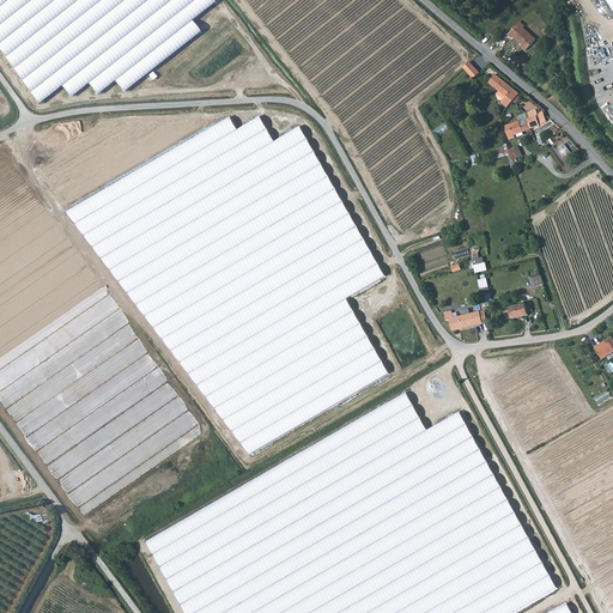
[(213,1),(212,0),(0,0),(0,52),(36,103),(60,84),(70,96),(87,82),(96,92),(114,79),(122,91),(198,32),(189,22),(213,1)]
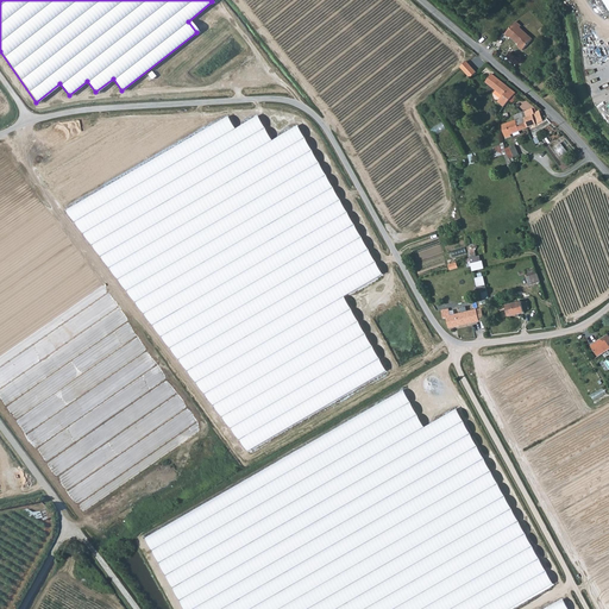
[(516,20),(504,33),(509,38),(510,37),(519,44),(518,45),(522,50),(533,38),(520,26),(522,25),(516,20)]
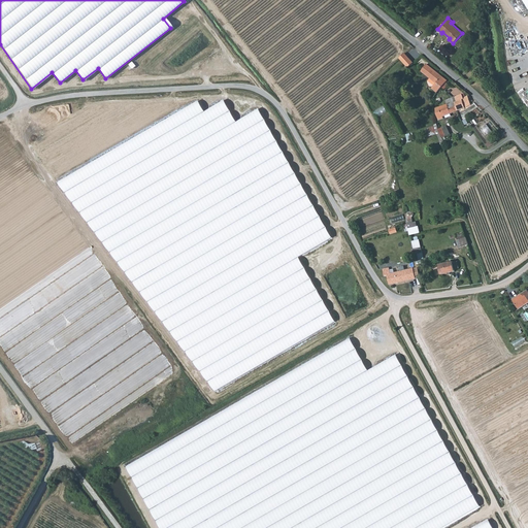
[(413,62),(404,53),(399,58),(408,67),(413,62)]
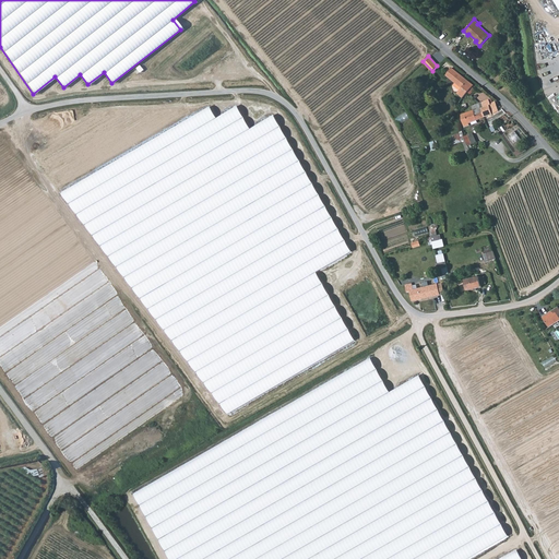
[(464,99),(472,90),(473,86),(474,85),(452,69),(447,76),(460,87),(456,91),(460,94),(459,95),(464,99)]
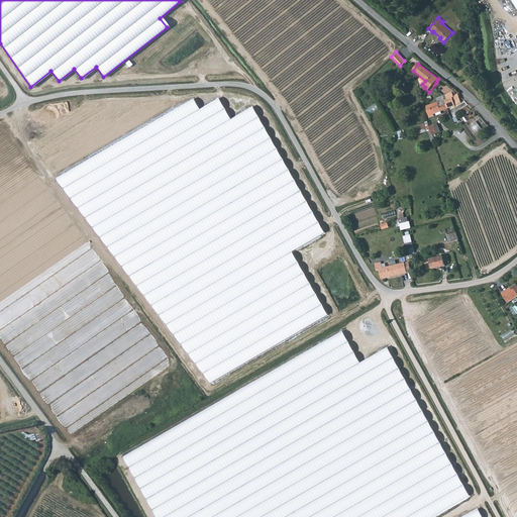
[(447,100),(444,101),(447,109),(449,109),(455,106),(462,103),(458,94),(453,96),(452,93),(445,96),(447,100)]
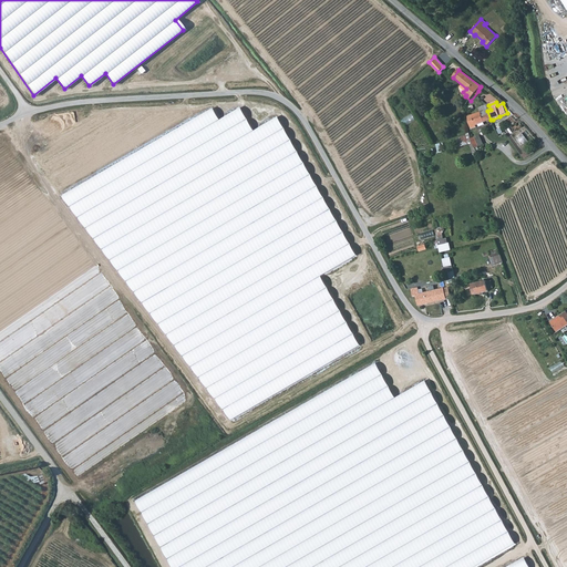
[(487,111),(491,110),(488,105),(487,105),(480,109),(481,113),(468,117),(471,127),(477,125),(478,127),(484,126),(483,123),(491,120),(487,111)]
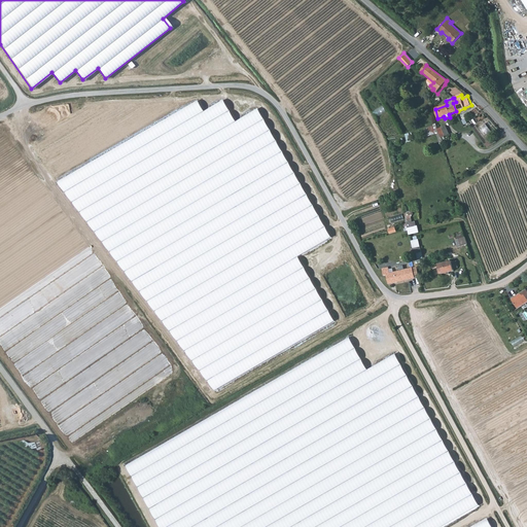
[(205,112),(198,101),(57,182),(215,390),(336,322),(299,257),(332,238),(258,109),(237,121),(224,102),(205,112)]
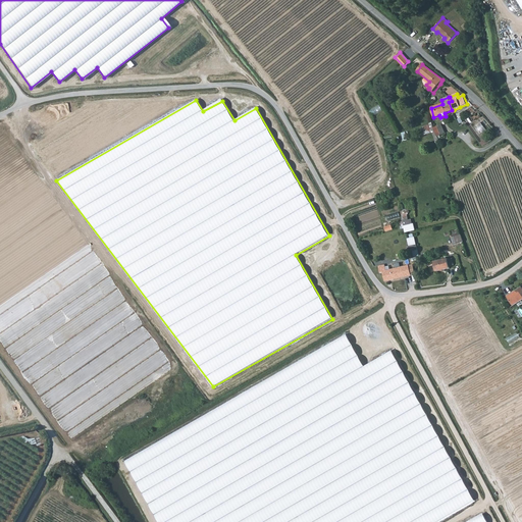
[(374,116),(384,110),(380,104),(371,110),(374,116)]
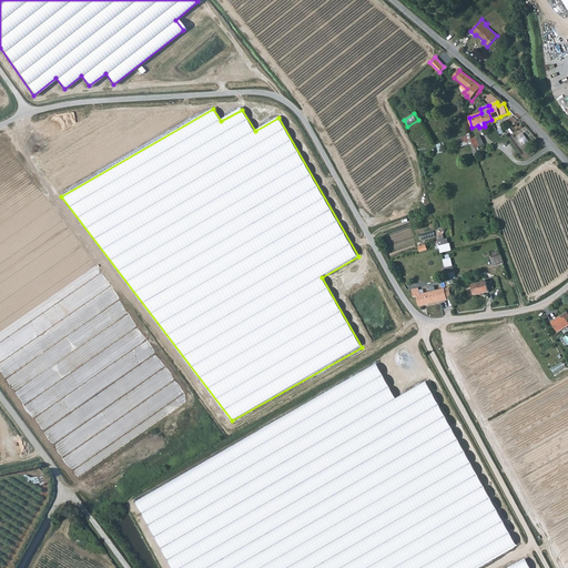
[(484,145),(480,138),(472,141),(477,149),(484,145)]
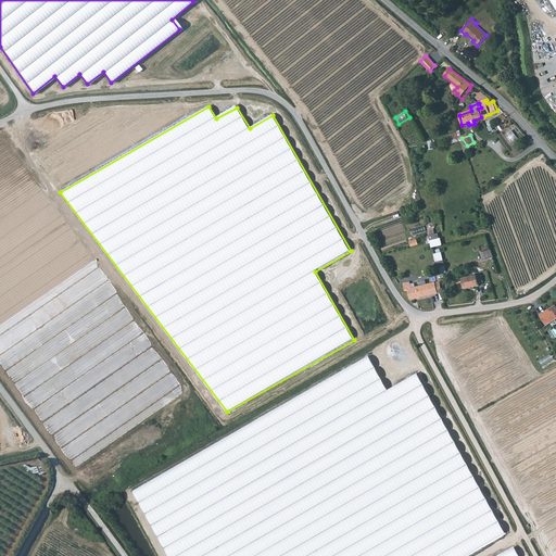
[(440,274),(447,273),(443,249),(436,250),(440,274)]
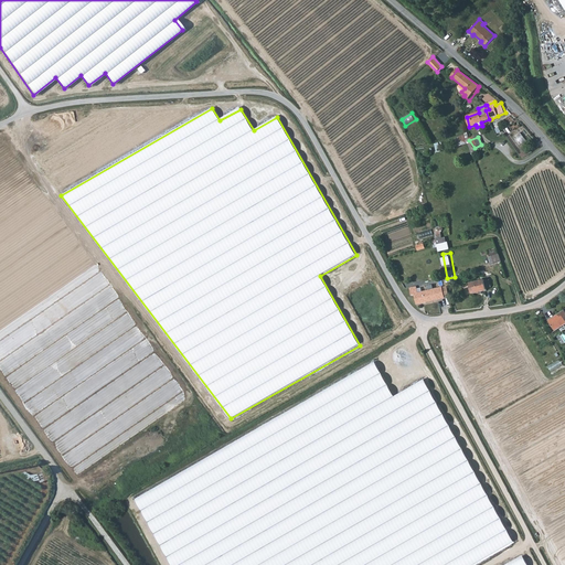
[(489,262),(499,259),(497,253),(487,255),(489,262)]
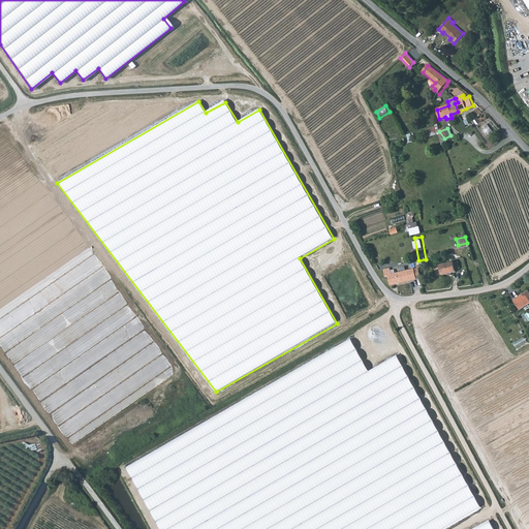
[(454,262),(440,266),(442,276),(456,273),(454,262)]
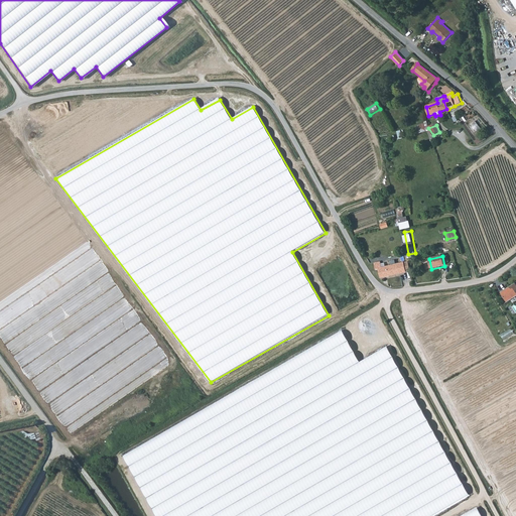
[(381,263),(375,264),(376,270),(380,270),(381,277),(407,272),(405,263),(387,266),(387,268),(382,269),(381,264),(381,263)]
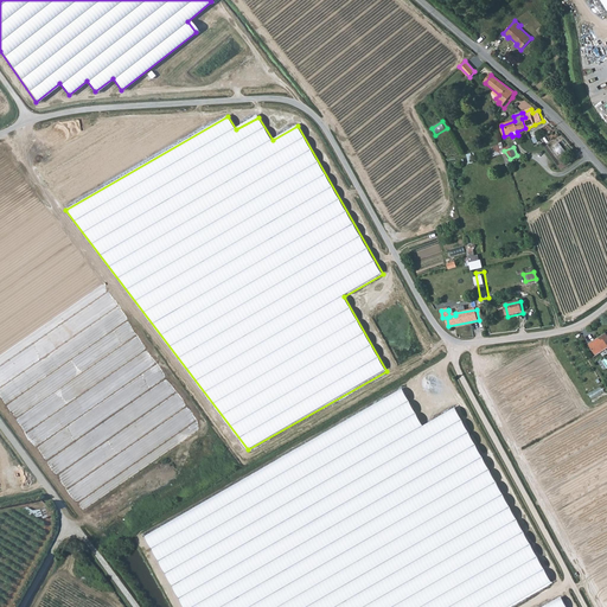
[(596,336),(598,337),(589,342),(595,351),(600,349),(601,352),(606,350),(605,346),(606,344),(606,331),(596,336)]
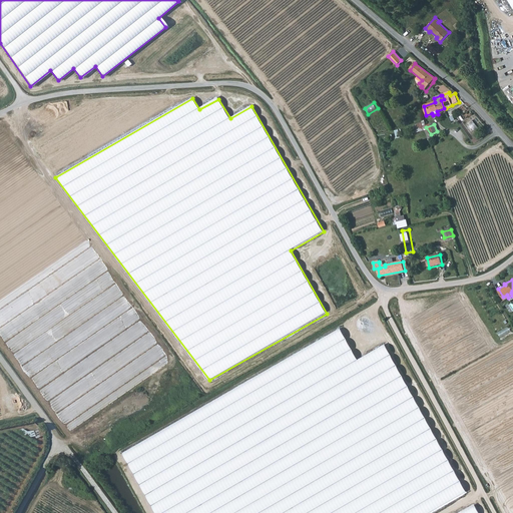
[(359,360),(340,329),(121,452),(155,512),(430,512),(467,492),(385,345),(359,360)]
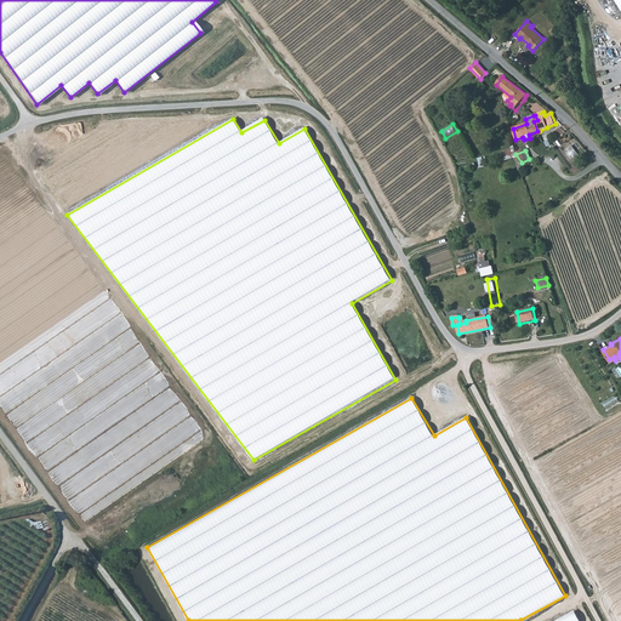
[(582,620),(575,607),(550,620),(582,620)]
